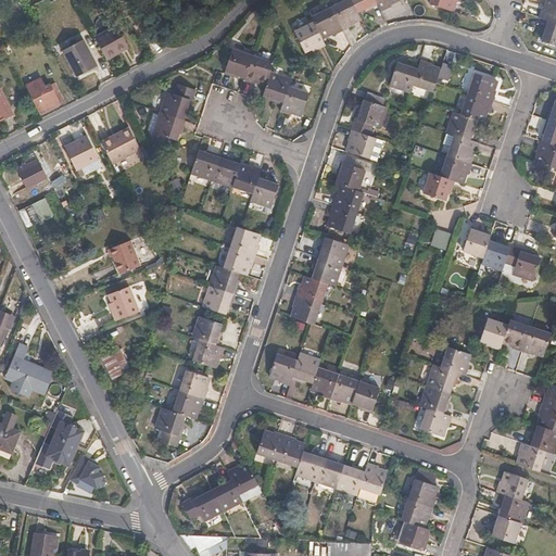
[(0,0),(0,9),(35,0),(48,0),(50,3),(58,0),(0,0)]
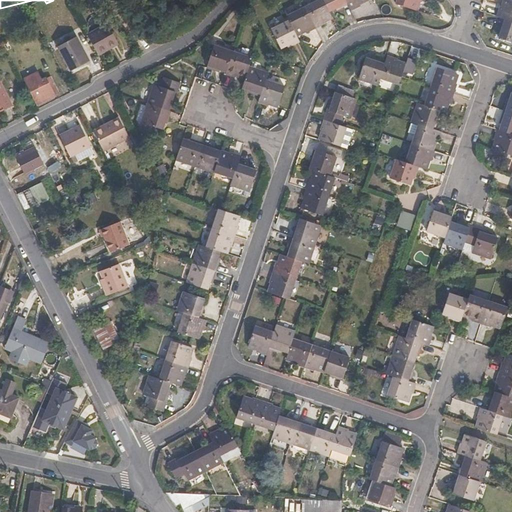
[(322,0),(320,0),(305,8),(315,28),(325,23),(324,21),(331,17),(328,11),(322,0)]
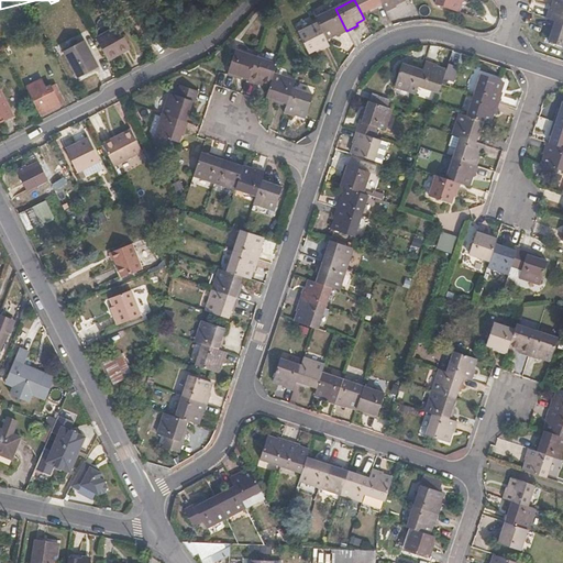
[(379,0),(354,0),(361,12),(372,7),(373,9),(383,4),(379,0)]
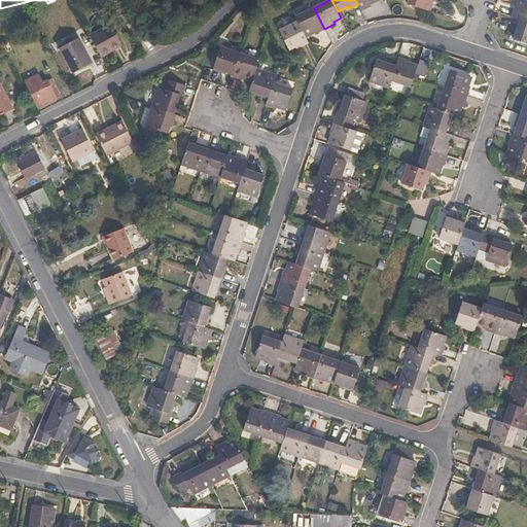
[(372,0),(355,0),(358,4),(361,9),(370,5),(369,2),(372,0)]
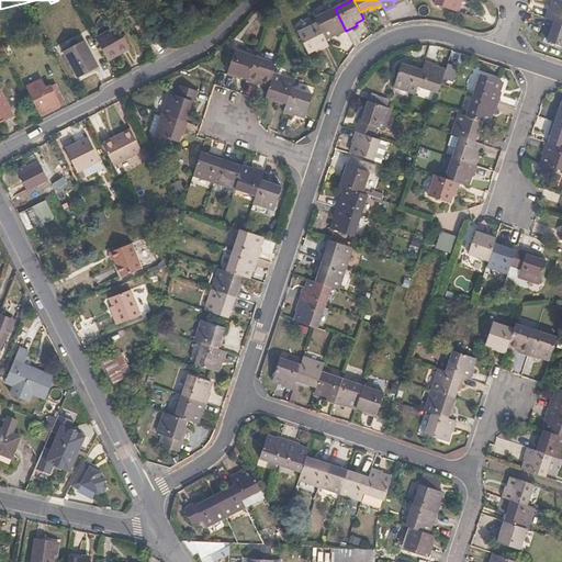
[(470,4),(470,0),(444,0),(442,7),(463,14),(467,3),(470,4)]
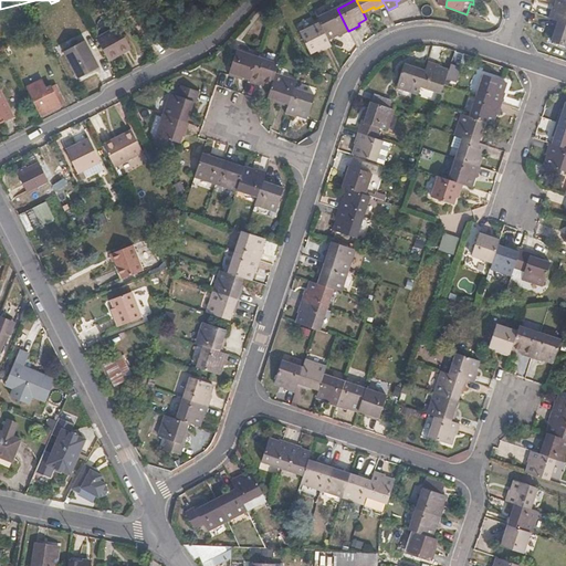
[(552,9),(548,19),(556,21),(565,23),(565,0),(564,0),(557,0),(555,9),(552,9)]
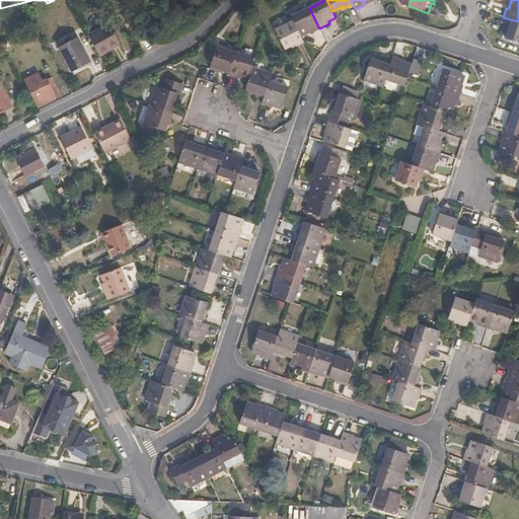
[(309,8),(291,17),(293,22),(299,35),(309,31),(310,33),(319,28),(309,8)]
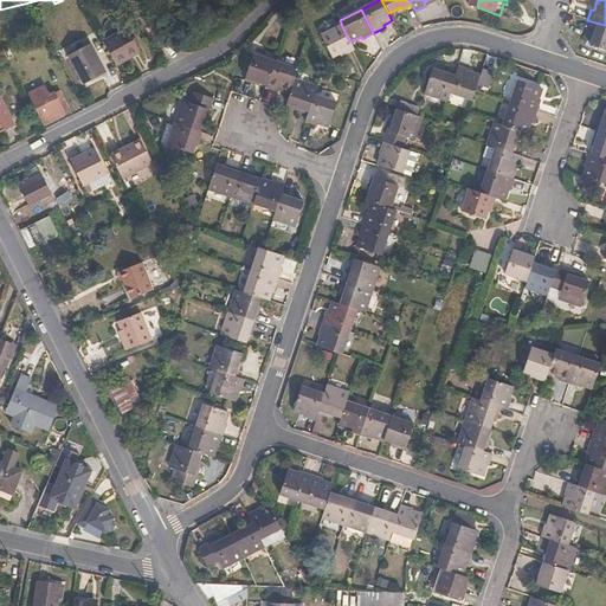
[(605,25),(595,23),(592,34),(594,36),(591,45),(605,50),(605,25)]
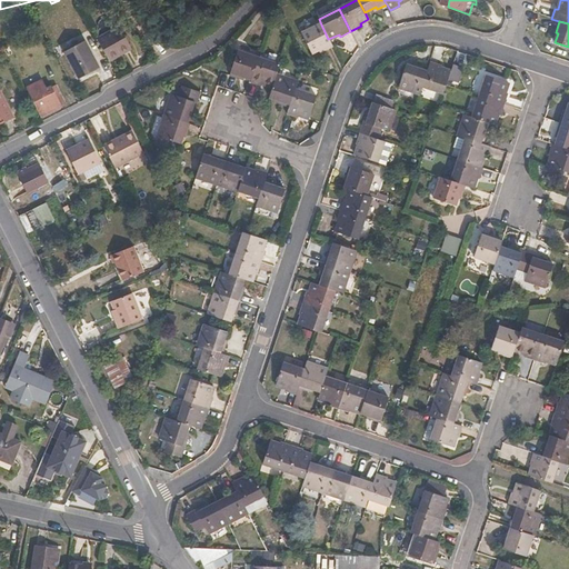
[(328,39),(321,25),(301,36),(311,55),(321,50),(322,52),(332,48),(328,39)]
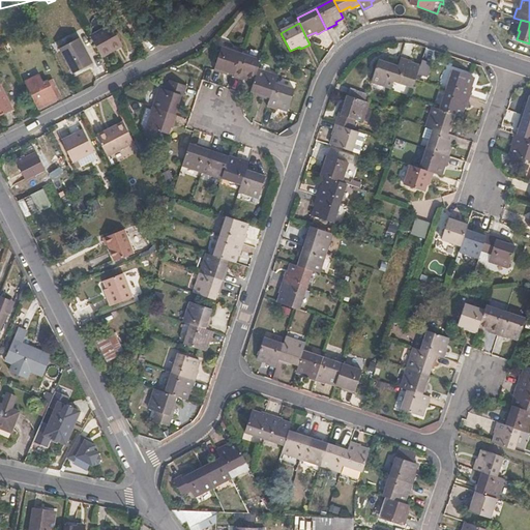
[(90,35),(101,56),(122,46),(111,24),(90,35)]
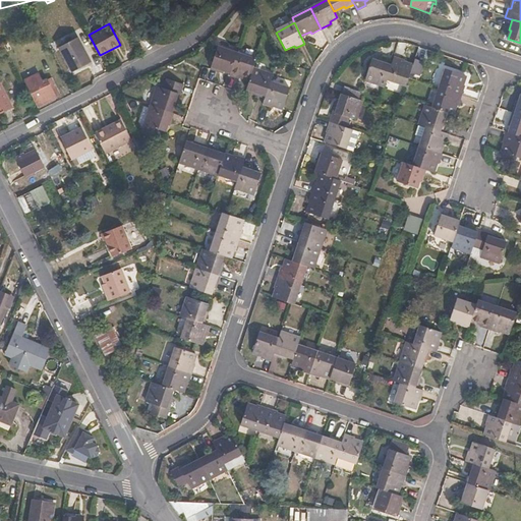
[(76,37),(57,47),(70,71),(90,61),(76,37)]
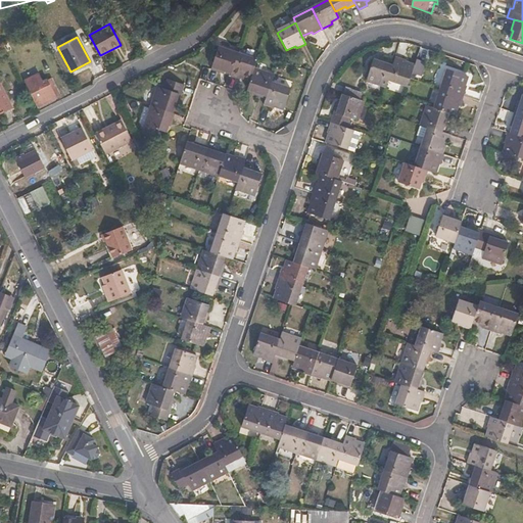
[(222,69),(231,73),(237,54),(218,47),(210,69),(221,73),(222,69)]
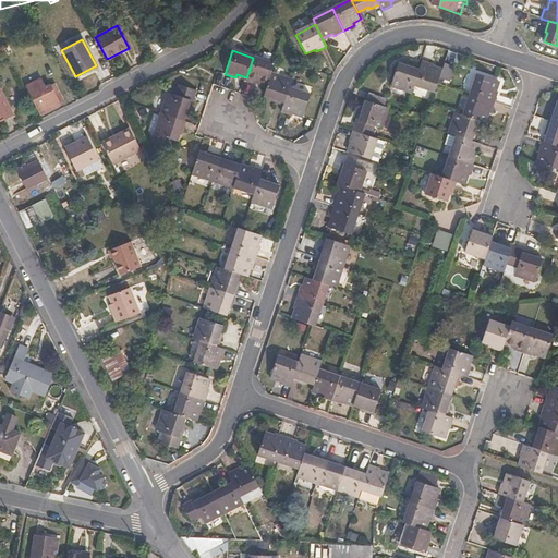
[(246,77),(245,81),(256,84),(257,82),(267,85),(270,75),(275,64),(253,58),(246,77)]
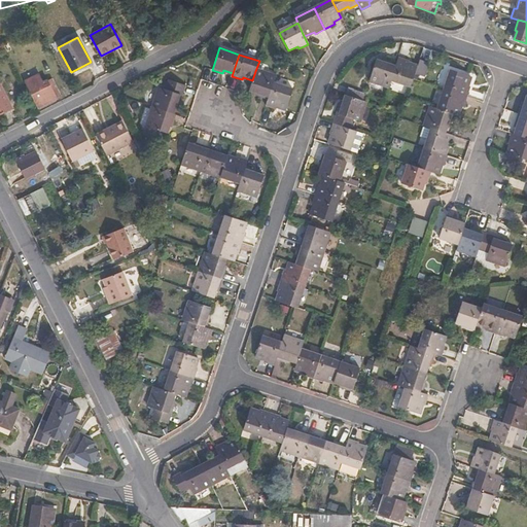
[(412,83),(413,79),(415,74),(418,65),(409,61),(409,59),(399,56),(396,62),(392,77),(412,83)]
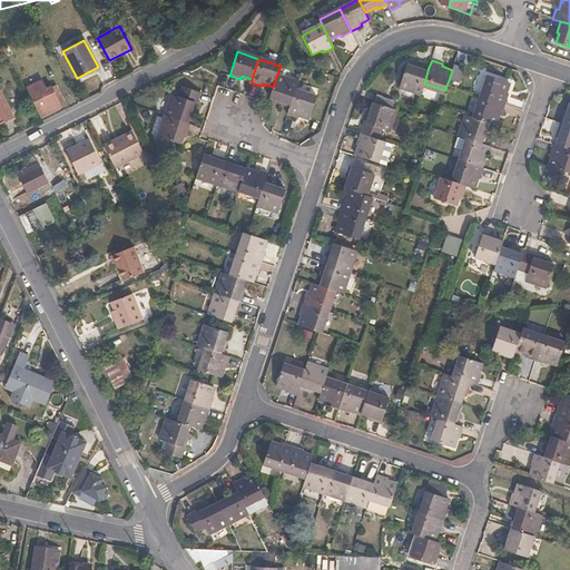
[(424,84),(429,67),(419,64),(418,68),(408,64),(400,85),(421,91),(424,84)]
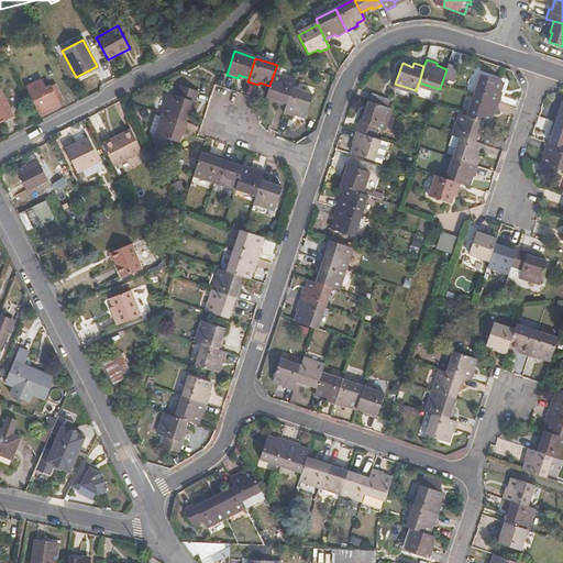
[(460,68),(448,64),(446,69),(443,79),(454,83),(460,68)]
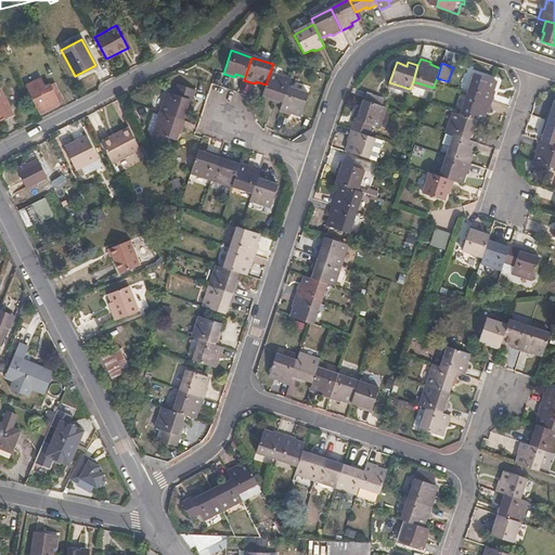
[(467,94),(491,103),(494,94),(491,93),(494,81),(474,74),(467,94)]
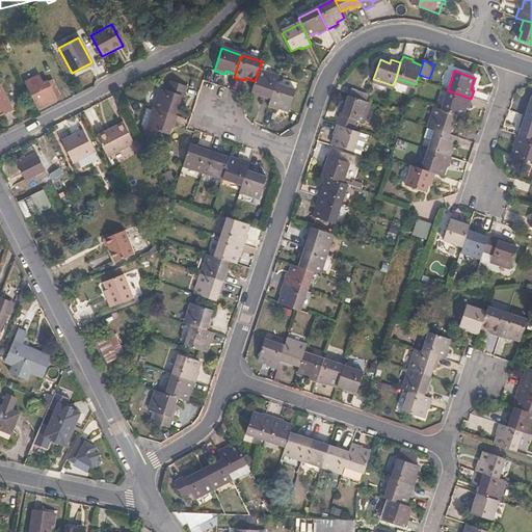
[(255,81),(251,91),(261,95),(261,97),(270,100),(275,84),(278,78),(258,72),(255,81)]
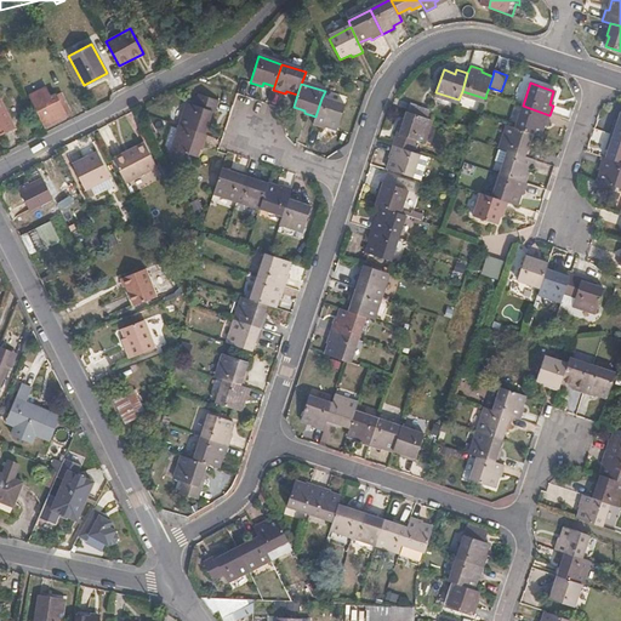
[(43,86),(26,96),(44,126),(66,114),(62,106),(66,103),(58,90),(55,92),(53,92),(47,96),(43,86)]
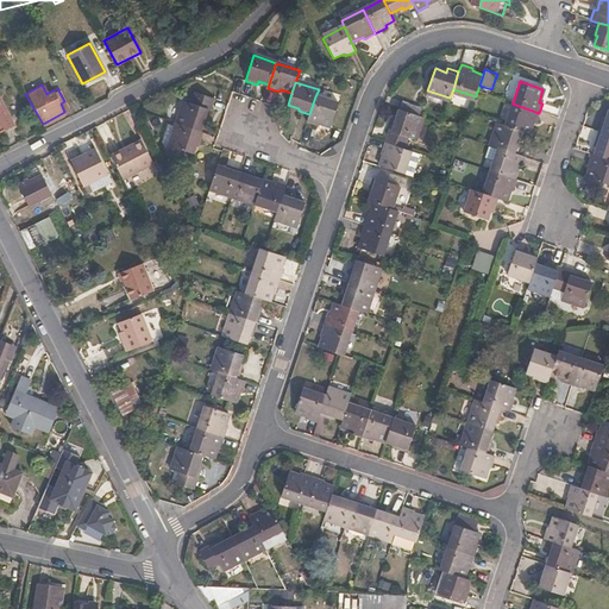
[(186,102),(177,125),(201,133),(205,123),(207,123),(215,100),(195,93),(190,105),(186,102)]
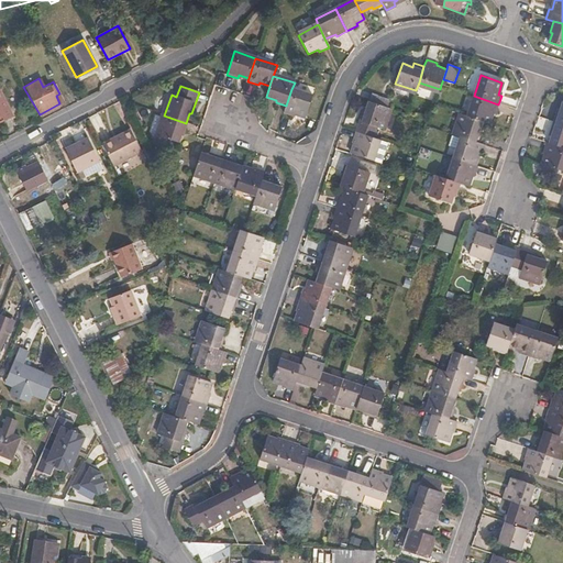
[(296,114),(306,117),(313,96),(291,89),(286,106),(284,112),(295,117),(296,114)]
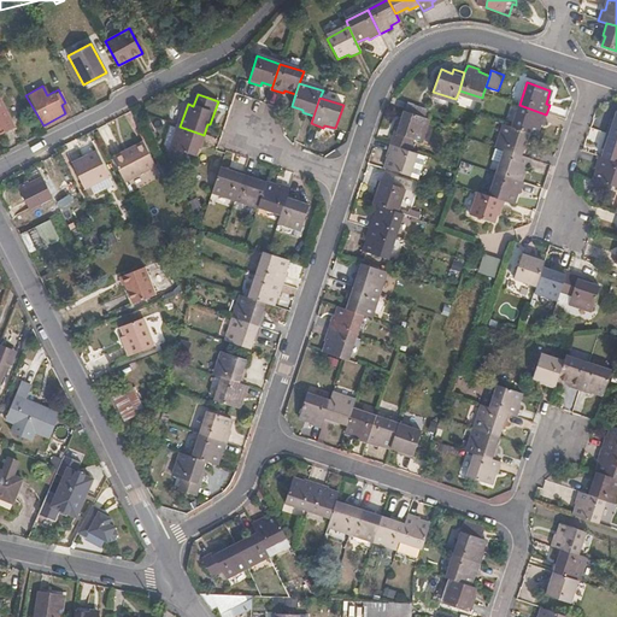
[(0,103),(0,135),(13,128),(0,103)]
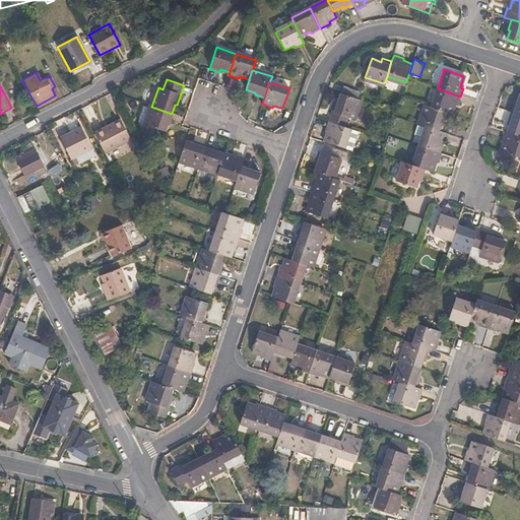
[(342,94),(358,101),(361,92),(342,87),(340,94),(342,94)]
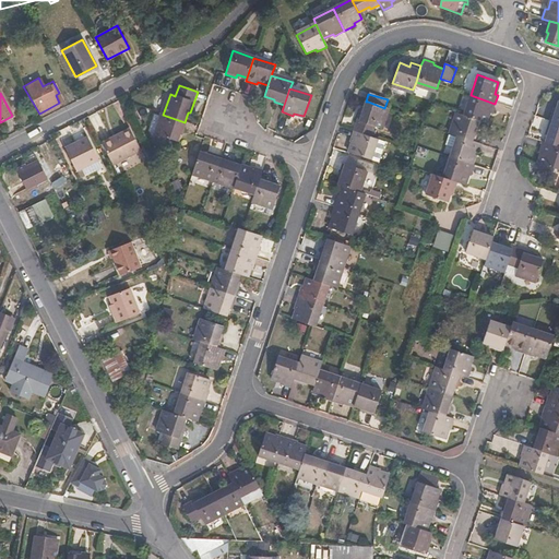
[(491,115),(495,104),(471,95),(464,116),(478,121),(485,123),(487,114),(491,115)]
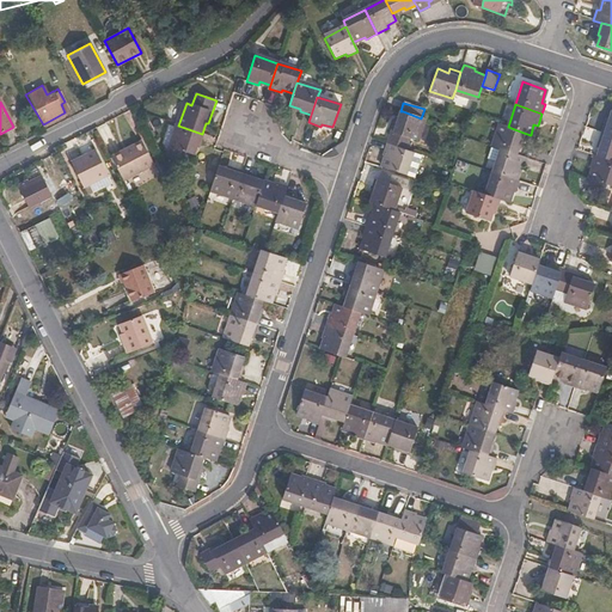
[(421,118),(403,111),(399,122),(396,121),(387,144),(409,151),(412,141),(418,142),(424,118),(421,118)]
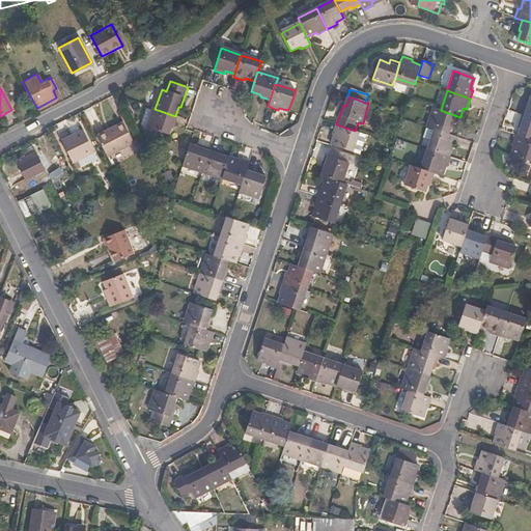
[(451,124),(454,115),(441,110),(435,108),(428,128),(435,130),(451,136),(454,127),(451,124)]
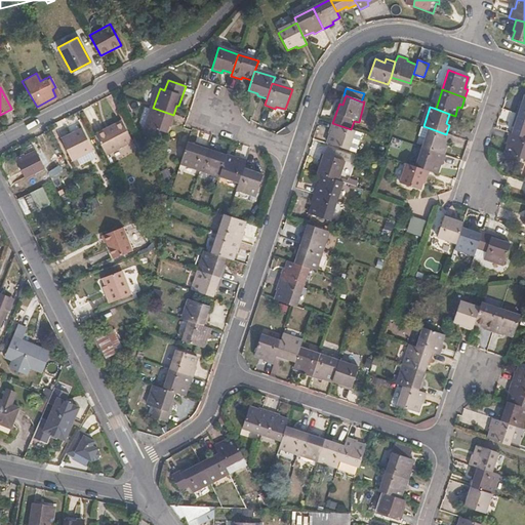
[(173,115),(153,108),(147,127),(165,134),(169,125),(171,125),(175,115),(173,115)]
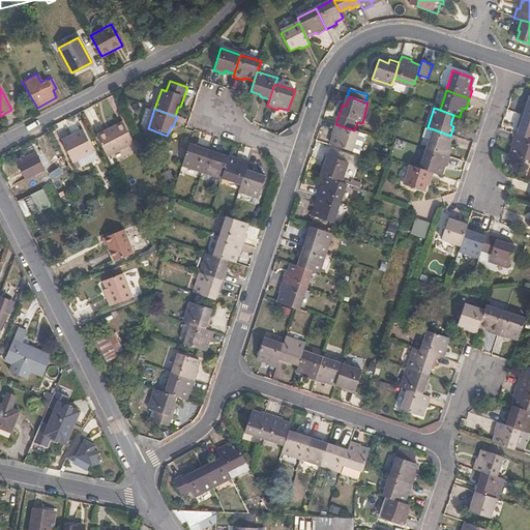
[(529,140),(529,118),(522,116),(518,125),(521,126),(518,136),(529,140)]
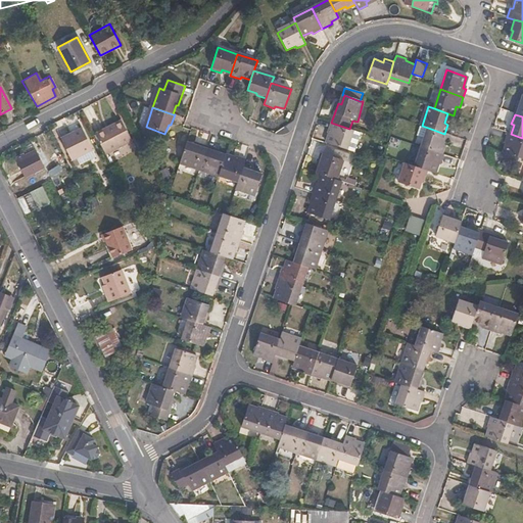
[(96,134),(106,154),(132,140),(121,121),(96,134)]
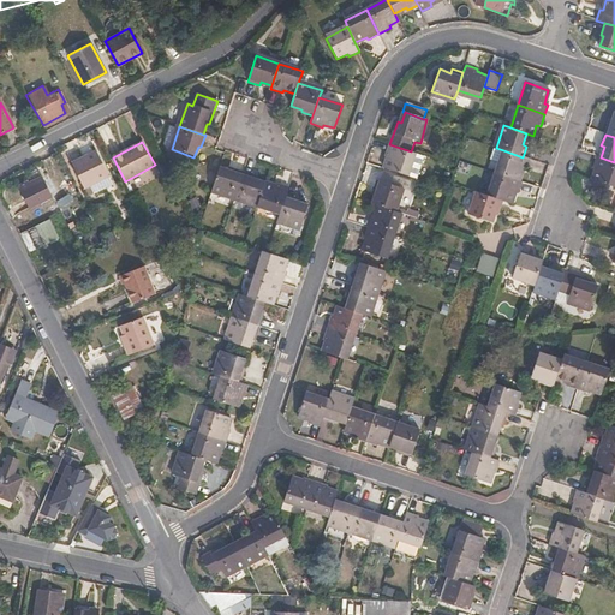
[(411,151),(389,144),(386,156),(390,157),(386,169),(417,179),(424,156),(411,151)]
